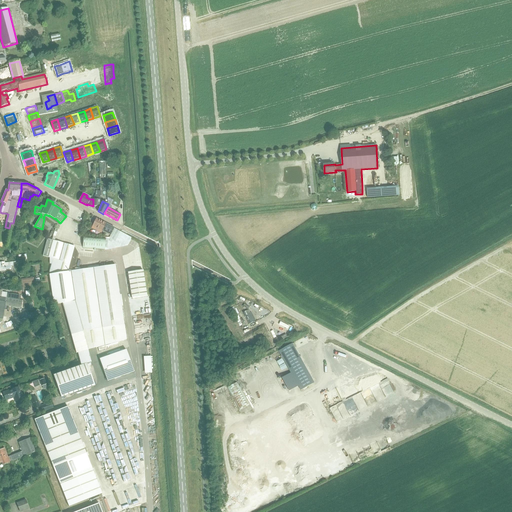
[(96,219),(93,226),(92,228),(102,233),(102,231),(110,235),(112,232),(115,228),(113,227),(113,226),(96,219)]
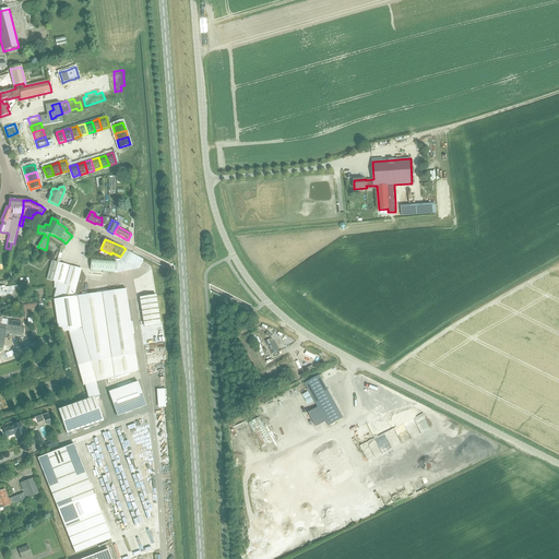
[(67,331),(84,385),(85,384),(95,382),(138,371),(135,356),(129,322),(131,322),(126,288),(108,292),(107,289),(100,290),(100,292),(81,295),(86,277),(84,275),(80,274),(81,269),(60,263),(61,259),(58,258),(57,262),(51,261),(46,280),(52,281),(54,281),(54,287),(56,288),(54,296),(54,299),(59,332),(67,331)]
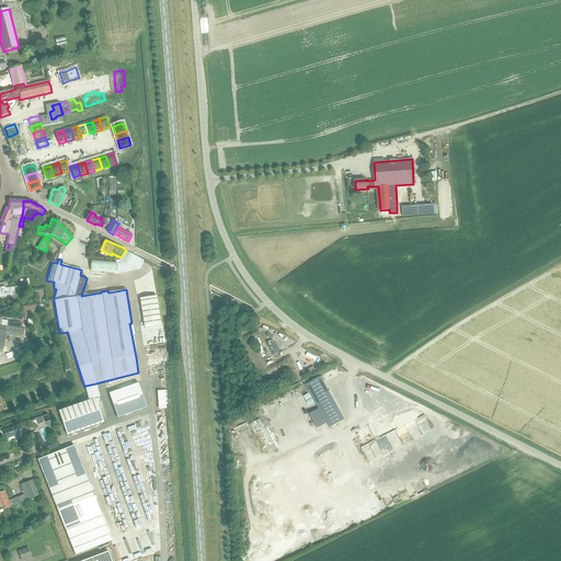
[(115,273),(116,261),(91,259),(90,271),(115,273)]
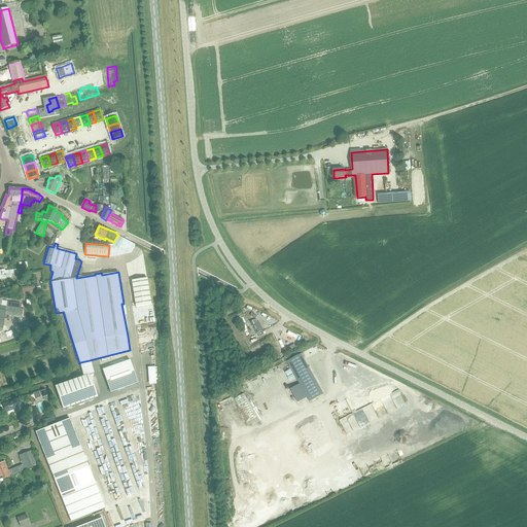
[(147,278),(132,281),(136,307),(151,304),(147,278)]
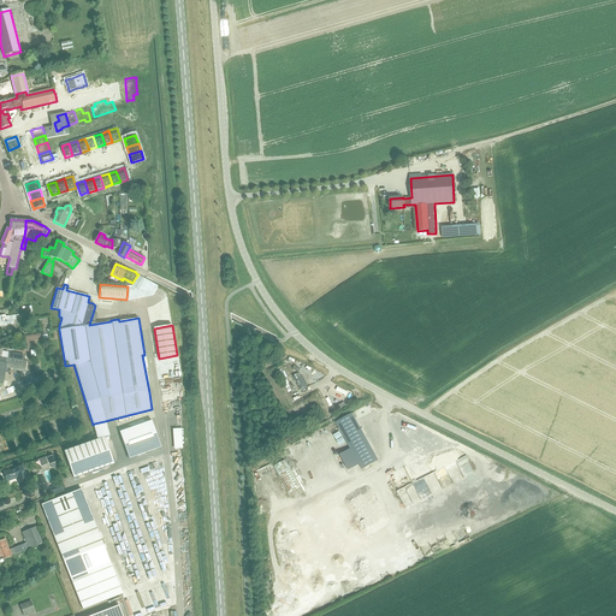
[(0,383),(4,384),(6,373),(6,368),(10,368),(25,371),(27,361),(25,361),(24,354),(15,353),(15,354),(9,353),(7,359),(1,357),(3,351),(3,350),(0,349),(0,383)]
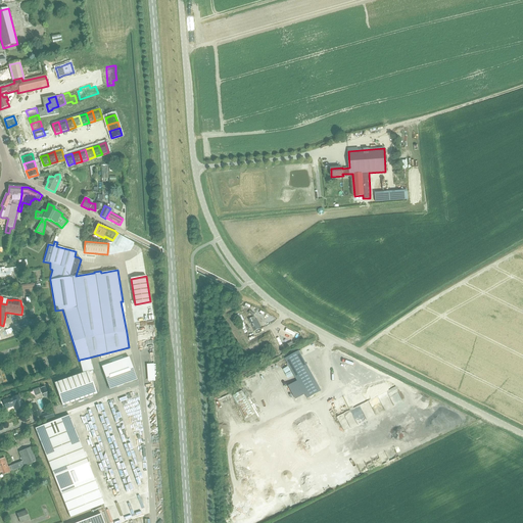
[(257,319),(253,321),(257,329),(262,327),(257,319)]
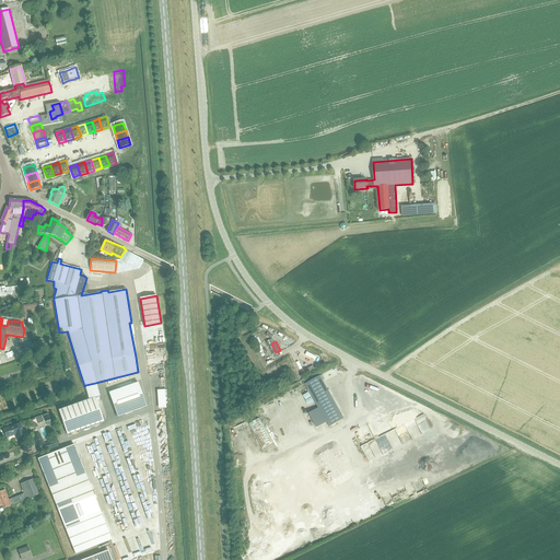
[(305,370),(299,354),(293,357),(301,372),(305,370)]
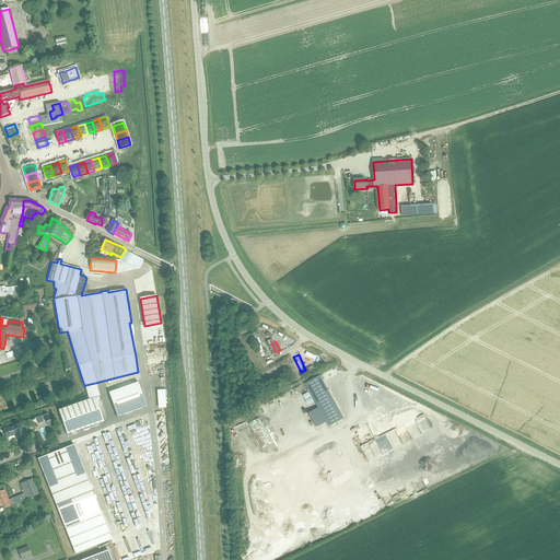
[(357,372),(354,376),(358,377),(358,381),(364,383),(368,376),(357,372)]
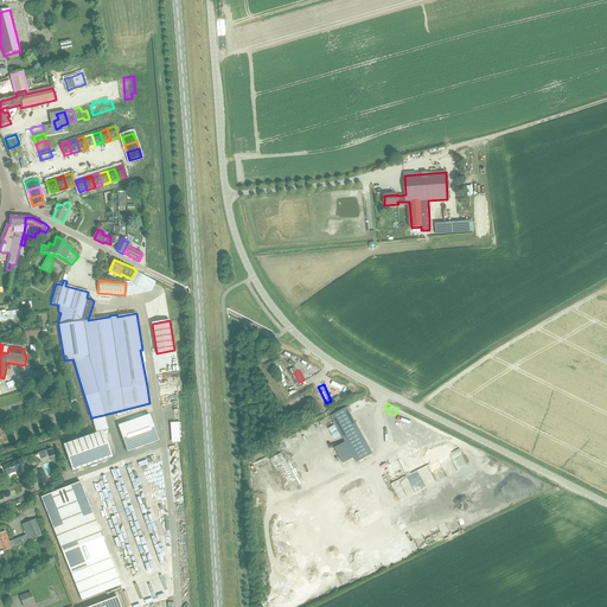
[(346,408),(331,416),(357,462),(372,454),(350,413),(352,411),(349,407),(346,408)]
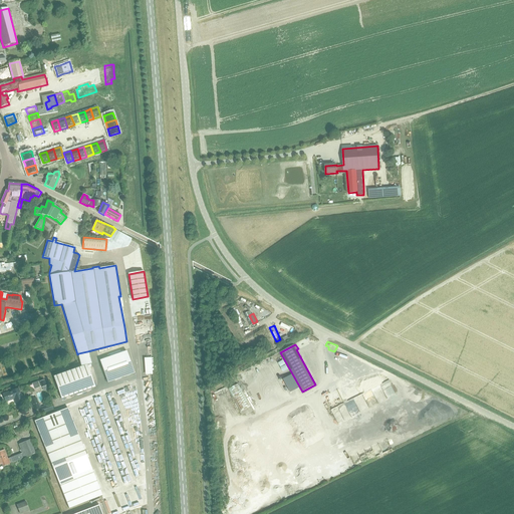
[(131,363),(126,351),(113,355),(100,360),(107,382),(119,378),(135,373),(131,363)]
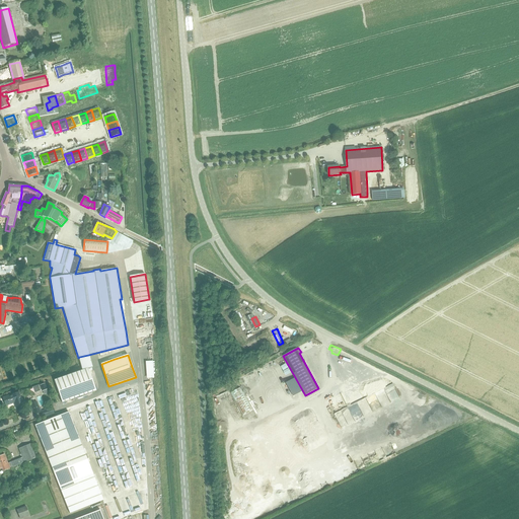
[(96,390),(88,368),(83,370),(54,380),(62,402),(96,390)]
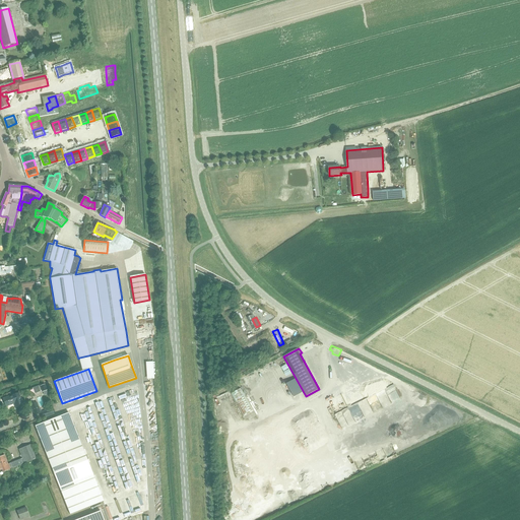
[(284,393),(297,388),(294,380),(285,383),(286,385),(282,387),(284,393)]
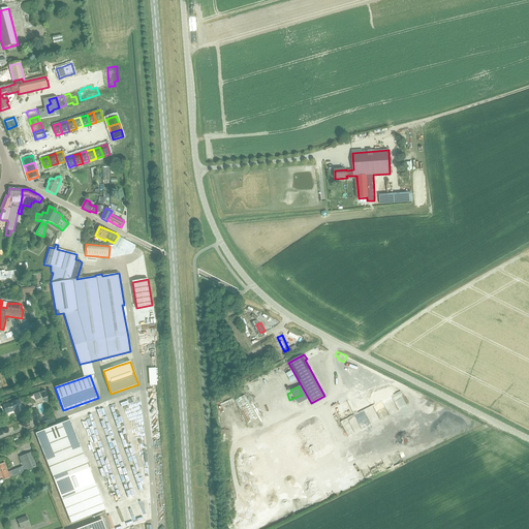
[(257,417),(245,395),(235,401),(248,424),(257,417)]
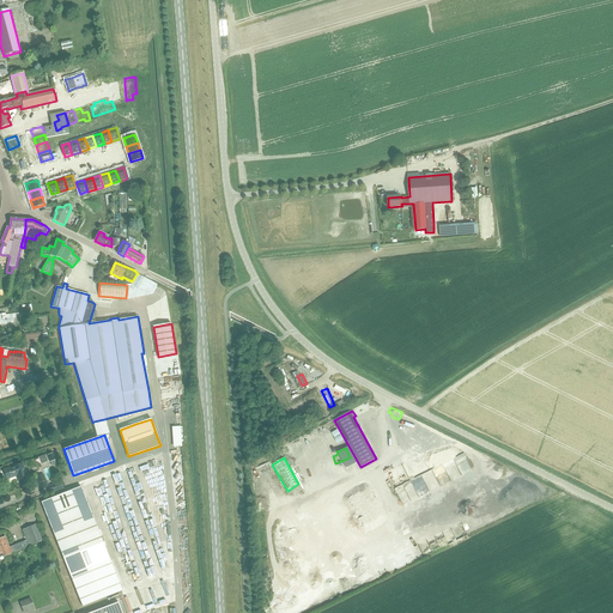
[(20,483),(28,479),(23,463),(14,466),(14,467),(5,471),(7,479),(18,475),(20,483)]
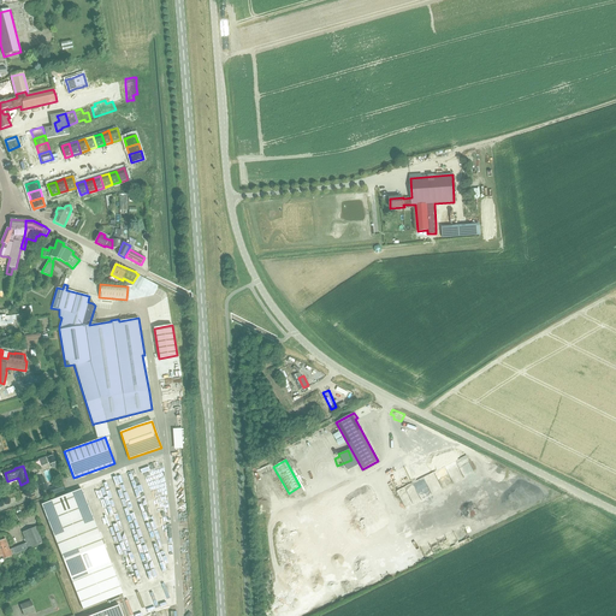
[(403,467),(390,472),(394,483),(407,478),(403,467)]
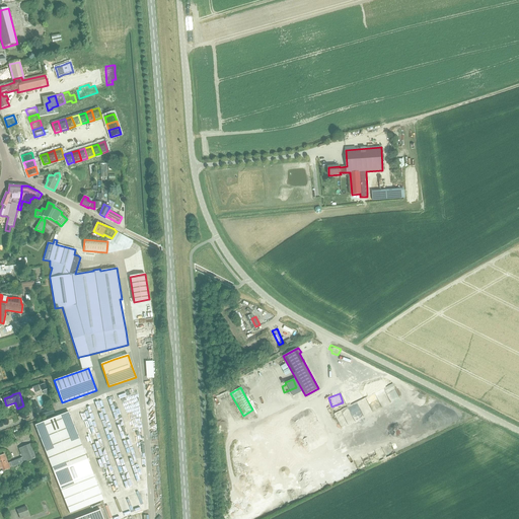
[(365,397),(356,400),(361,415),(370,412),(365,397)]
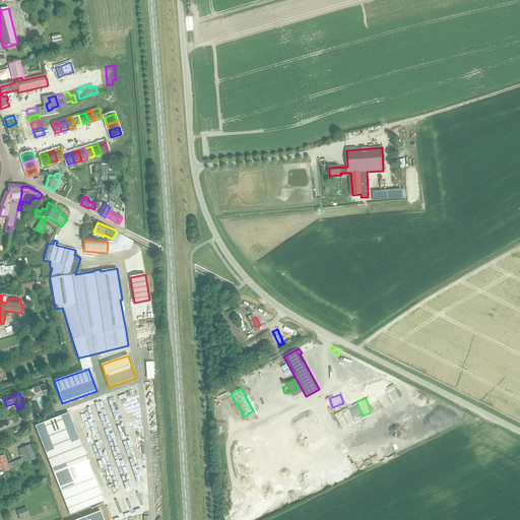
[(38,407),(37,403),(34,404),(31,405),(33,408),(35,415),(37,414),(40,413),(38,407)]
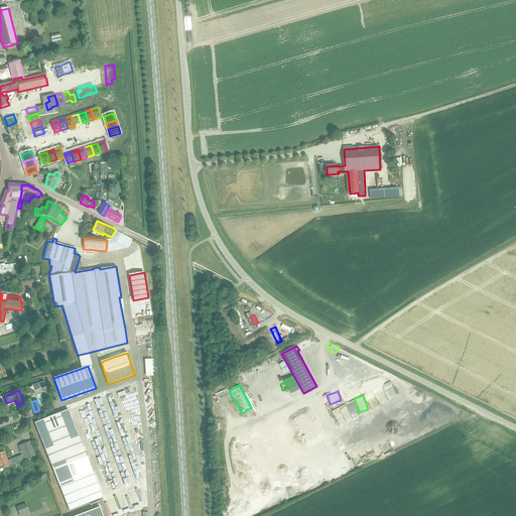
[(51,405),(41,409),(43,415),(53,411),(51,405)]
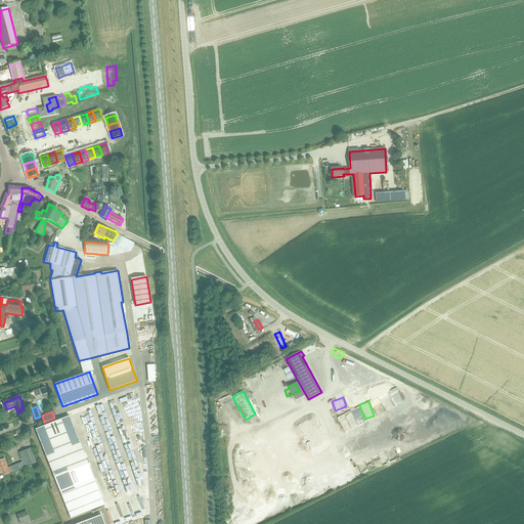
[(70,416),(35,429),(71,519),(104,506),(73,425),(70,416)]
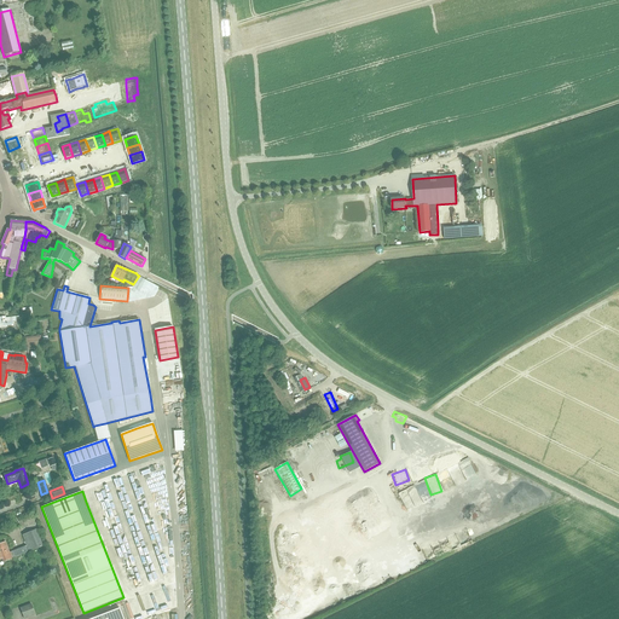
[(0,559),(3,559),(4,562),(44,547),(38,530),(24,534),(28,545),(7,554),(3,543),(0,544),(0,559)]
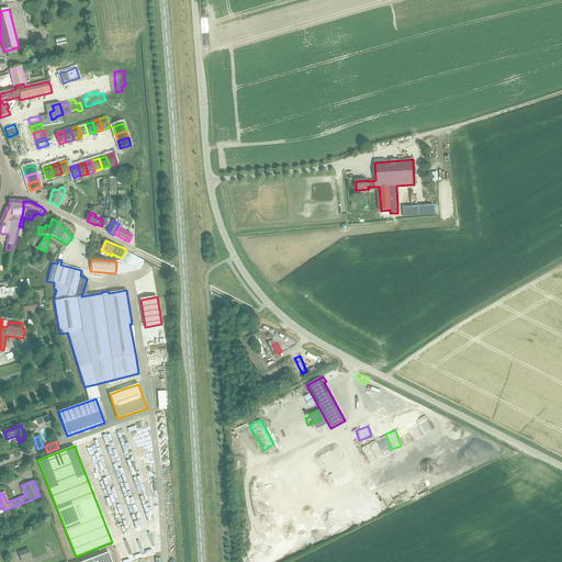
[(20,552),(23,561),(33,558),(29,548),(20,552)]
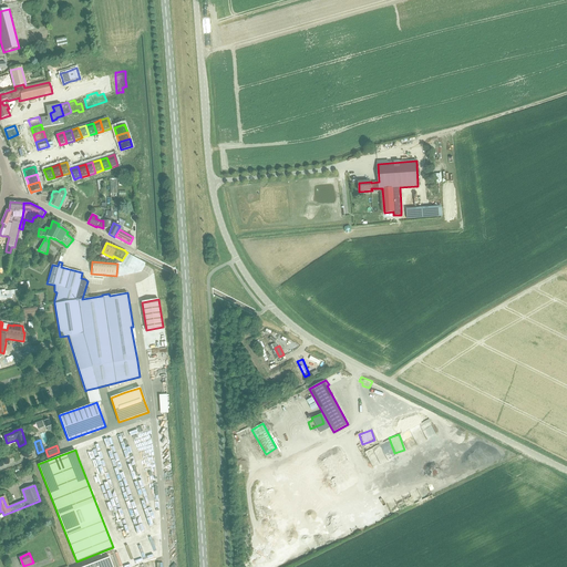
[(113,566),(110,557),(83,566),(113,566)]
